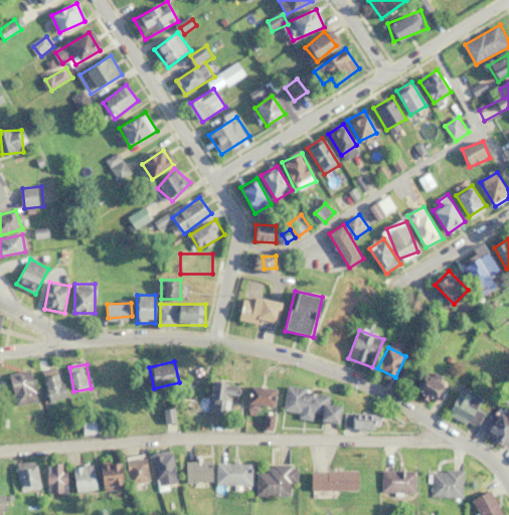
[(435,402),(450,379),(430,366),(414,389),(435,402)]
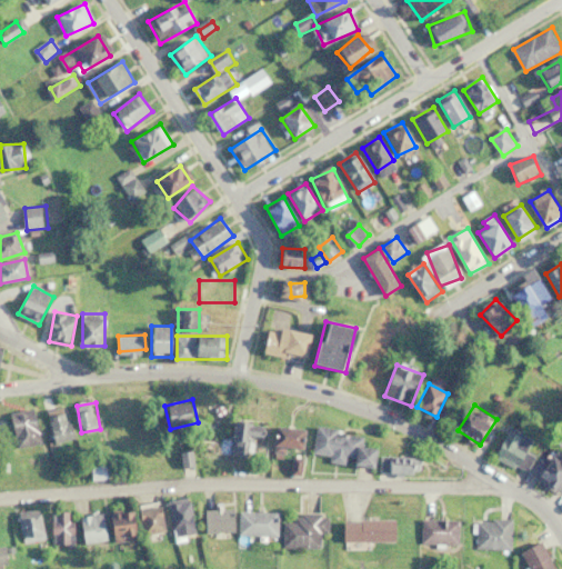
[(48,413),(58,445),(78,438),(67,407),(48,413)]
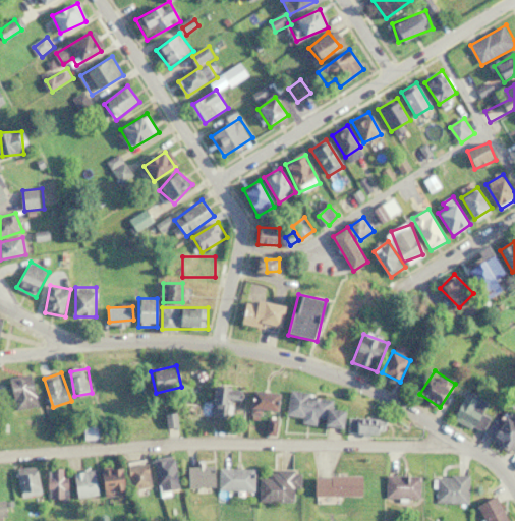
[(41,406),(32,373),(10,380),(20,411),(41,406)]
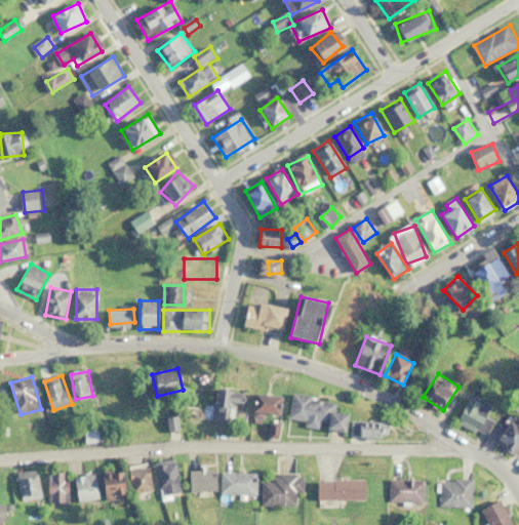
[(231,405),(245,406),(246,393),(211,389),(207,419),(229,422),(231,405)]
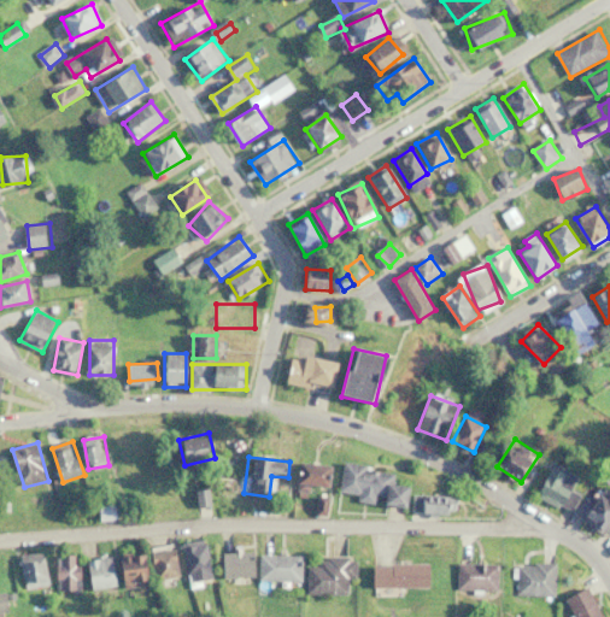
[(398,474),(349,462),(340,493),(406,509),(411,487),(396,483),(398,474)]
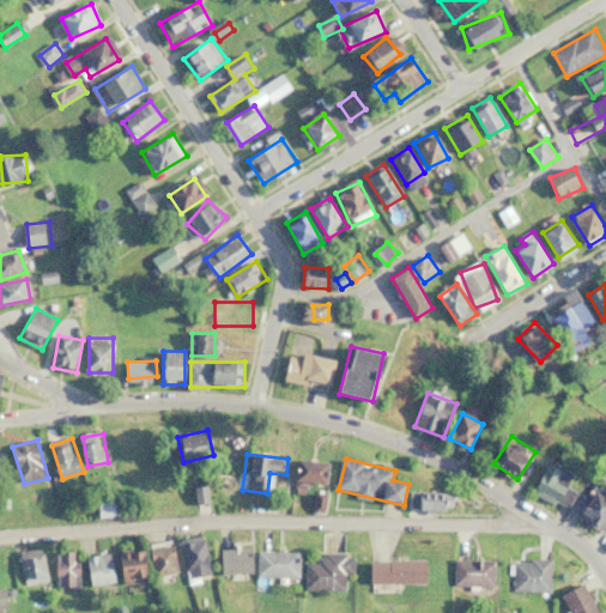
[(331,460),(296,460),(296,486),(331,486),(331,460)]
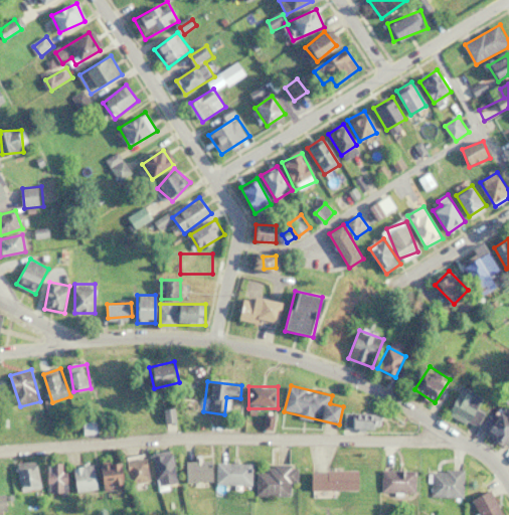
[(486,399),(463,386),(450,410),(478,426),(486,413),(480,409),(486,399)]
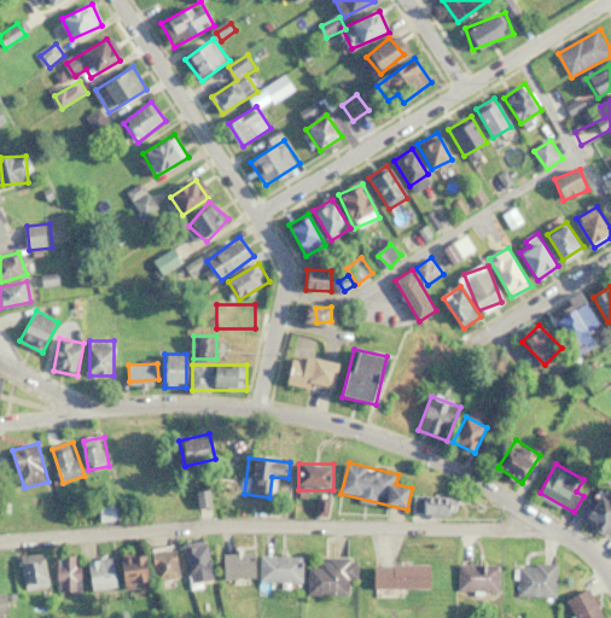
[(610,507),(597,494),(580,511),(604,536),(610,530),(610,507)]
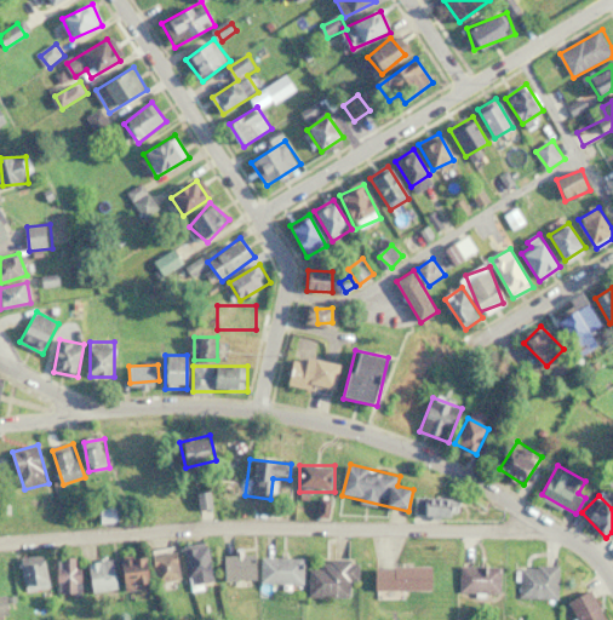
[(450,518),(450,497),(417,497),(417,518),(450,518)]
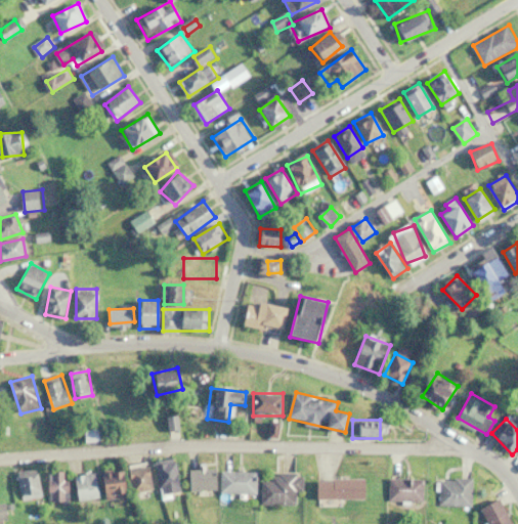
[(88,443),(100,440),(98,430),(85,432),(88,443)]
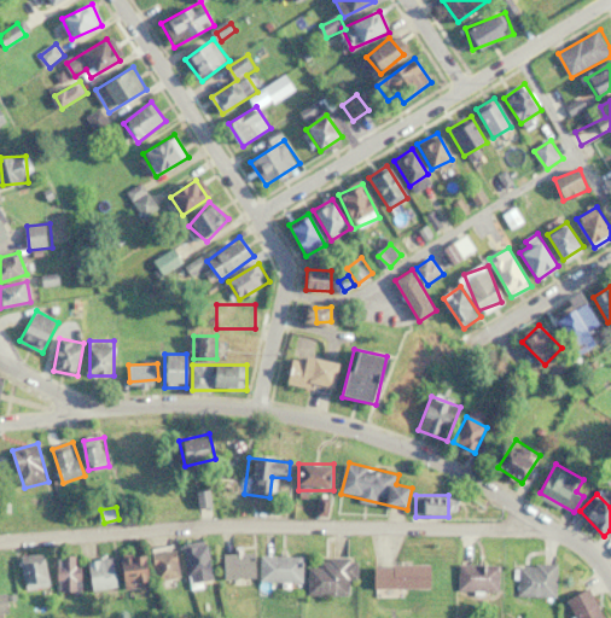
[(216,586),(210,541),(186,544),(192,589),(216,586)]
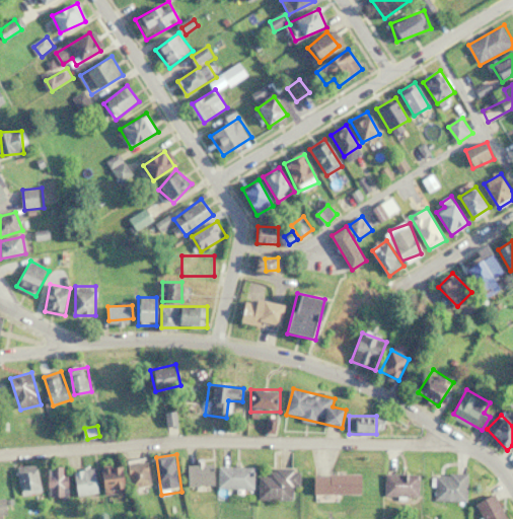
[(152,486),(150,461),(131,463),(133,488),(152,486)]
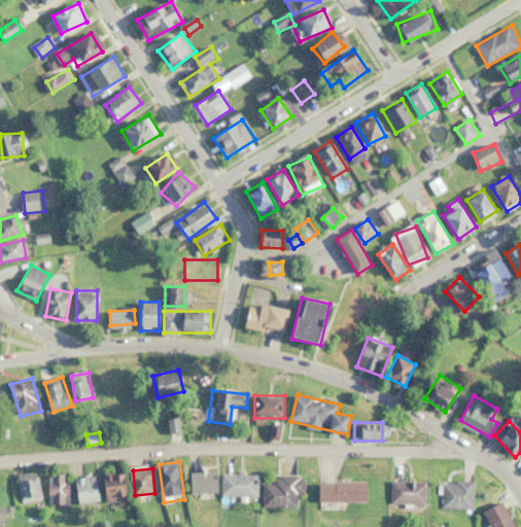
[(45,499),(39,470),(19,476),(25,504),(45,499)]
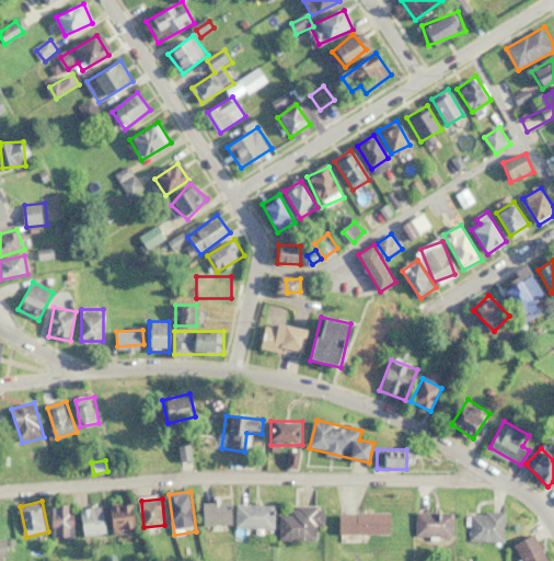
[(137,531),(131,503),(107,507),(113,536),(137,531)]
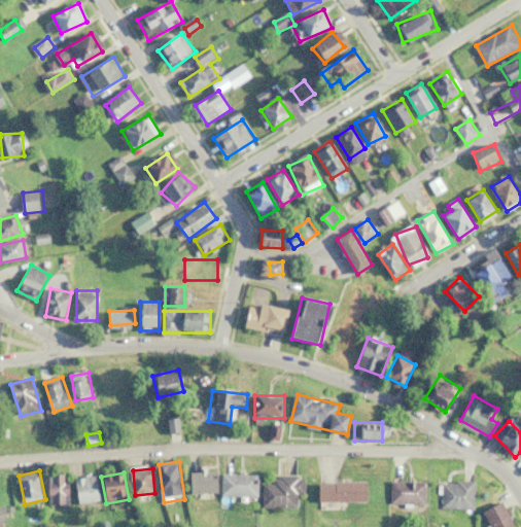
[(193,472),(193,494),(219,494),(219,472),(193,472)]
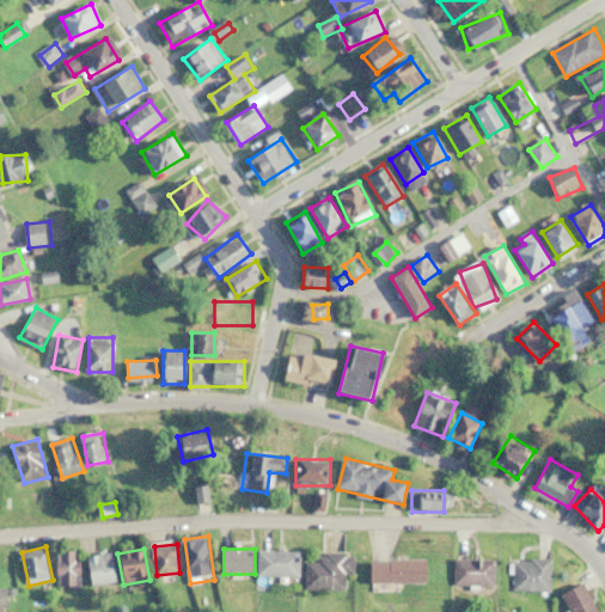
[(83,586),(79,550),(57,552),(61,587),(83,586)]
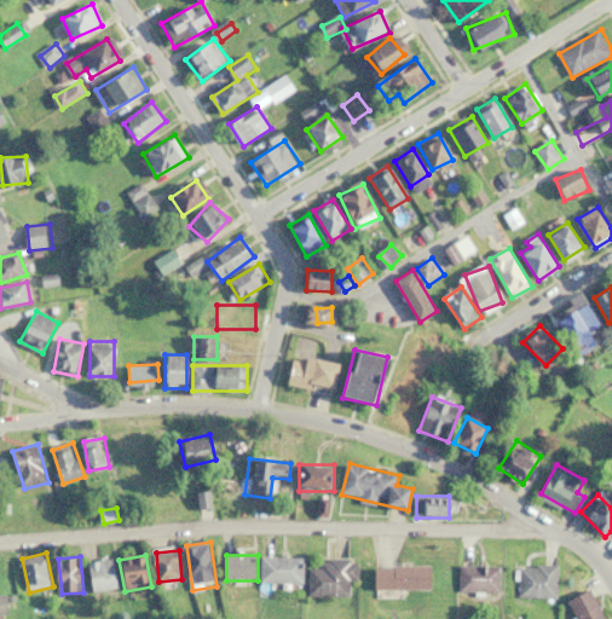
[(306,583),(306,557),(264,557),(264,583),(306,583)]
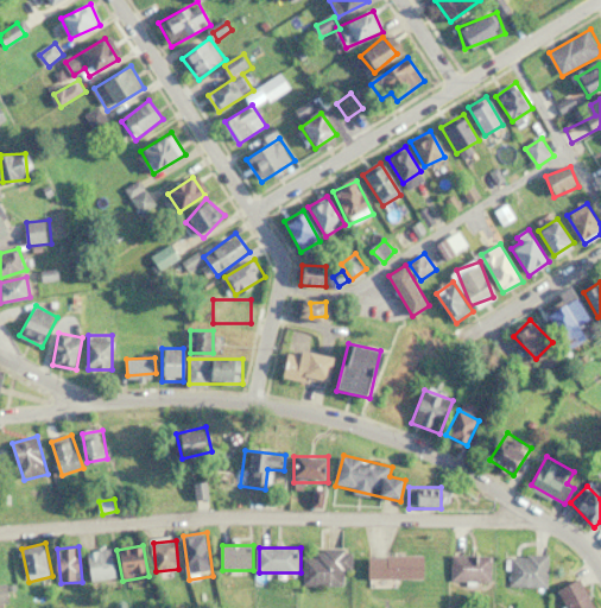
[(116,578),(112,549),(88,552),(93,582),(116,578)]
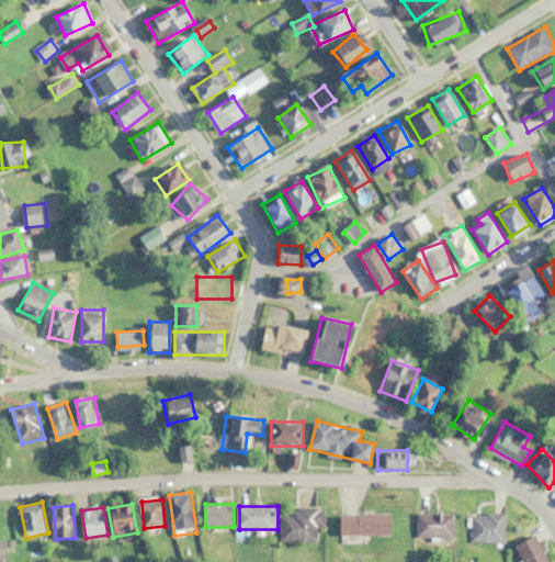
[(319,542),(319,528),(328,528),(328,507),(293,507),(293,516),(283,516),(283,542),(319,542)]
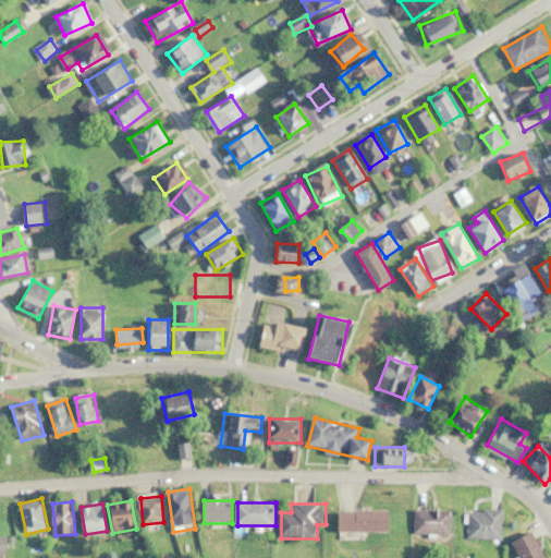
[(416,533),(452,533),(452,509),(416,509),(416,533)]
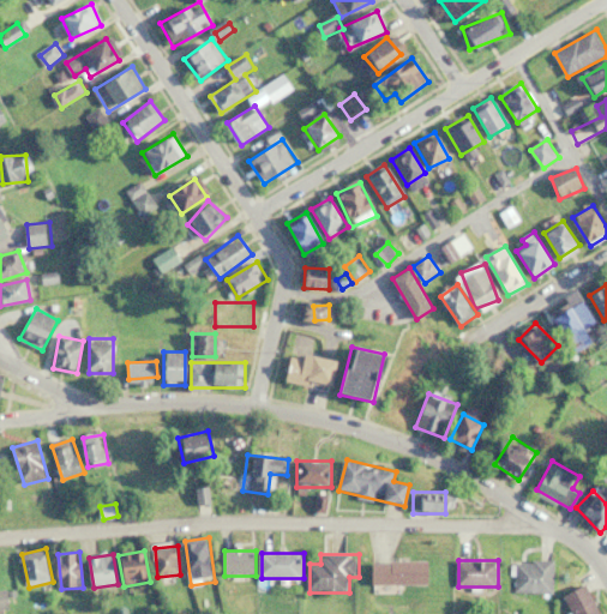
[(553,560),(517,560),(517,593),(553,593),(553,560)]
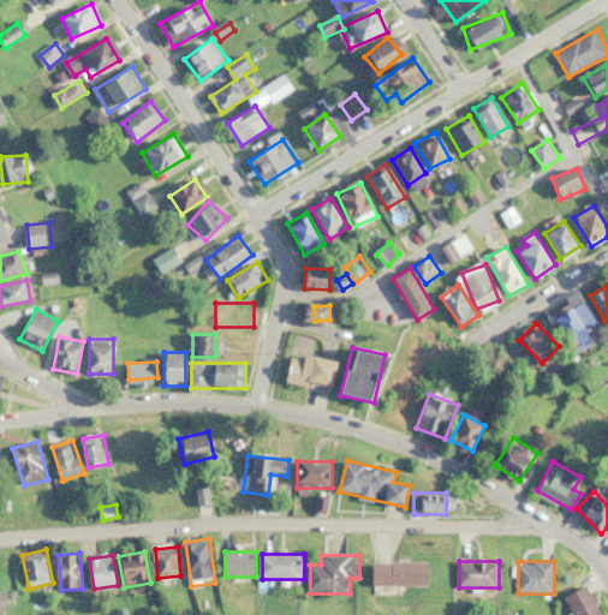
[(429,563),(373,563),(373,586),(429,586),(429,563)]
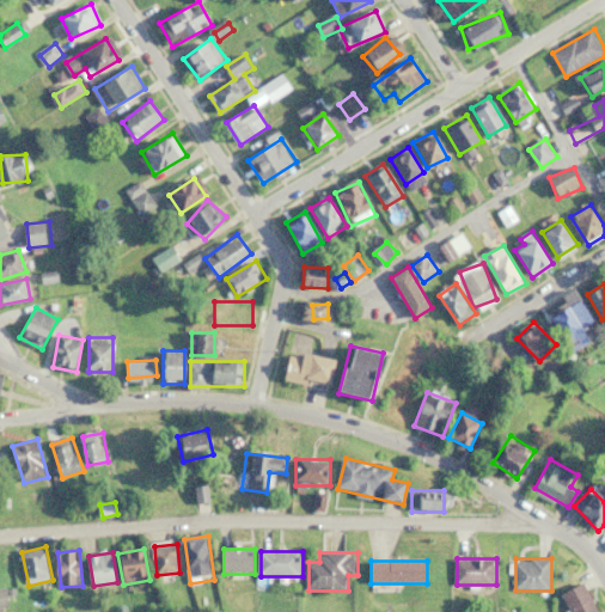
[(570,611),(598,611),(584,583),(562,594),(570,611)]
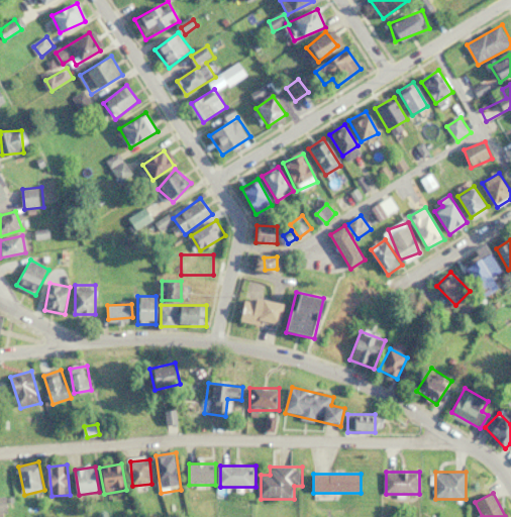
[(0,497),(0,513),(10,512),(8,497),(0,497)]
